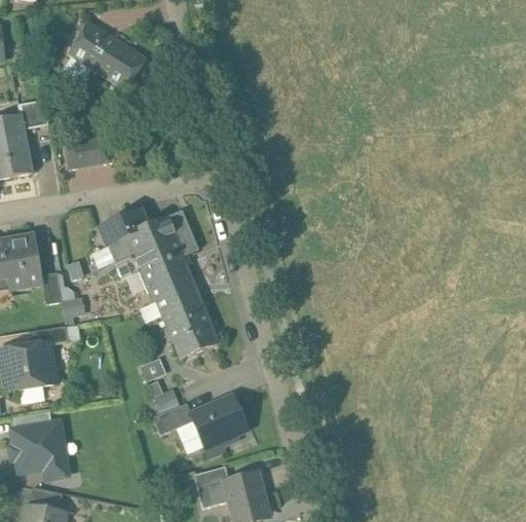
[(145,59),(87,22),(68,51),(125,88),(145,59)]
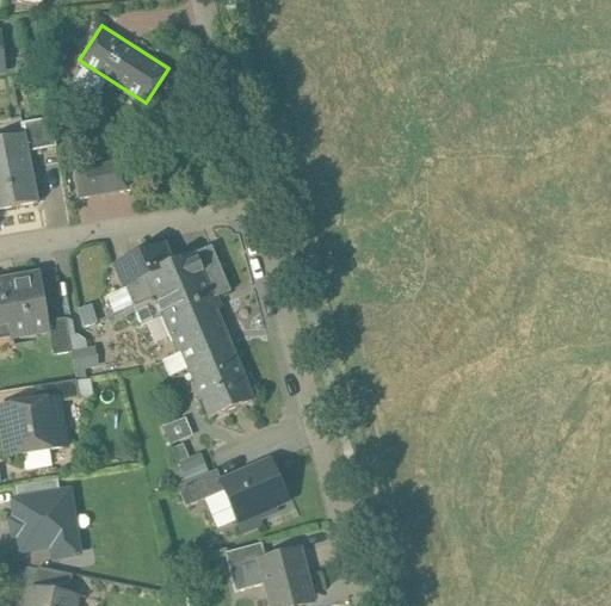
[(51,116),(22,121),(23,133),(26,133),(29,149),(57,143),(51,116)]
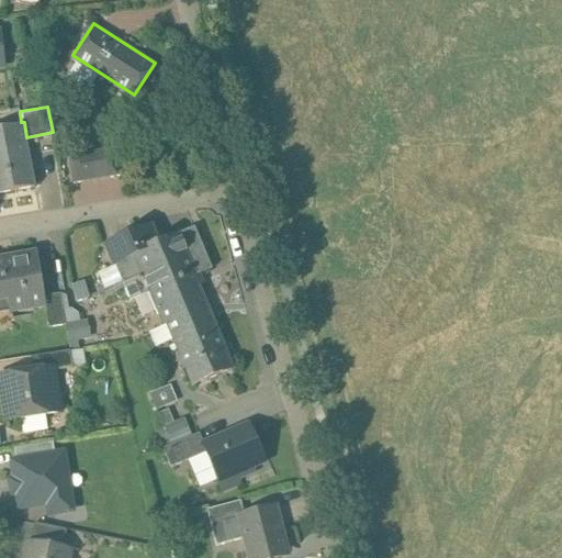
[(21,122),(0,125),(0,190),(35,183),(26,137),(24,122),(21,122)]
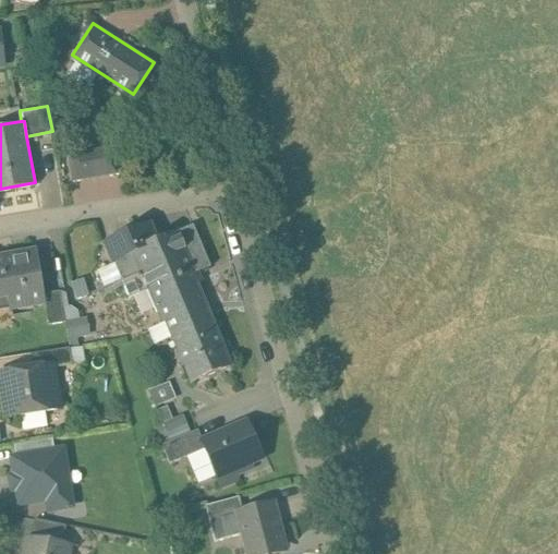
[(113,144),(69,152),(73,178),(119,170),(113,144)]
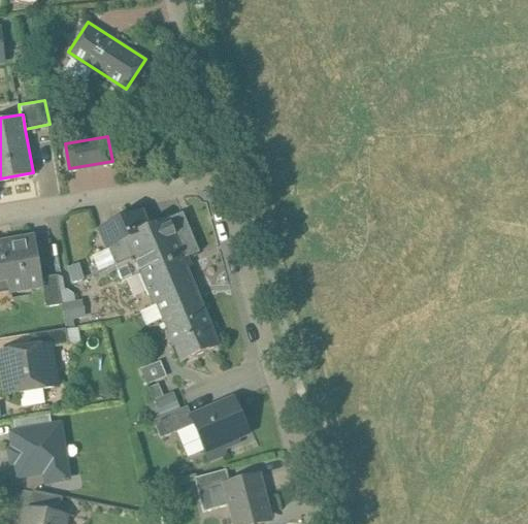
[(140,210),(100,228),(116,263),(133,256),(175,237),(176,240),(192,233),(183,210),(147,226),(140,210)]
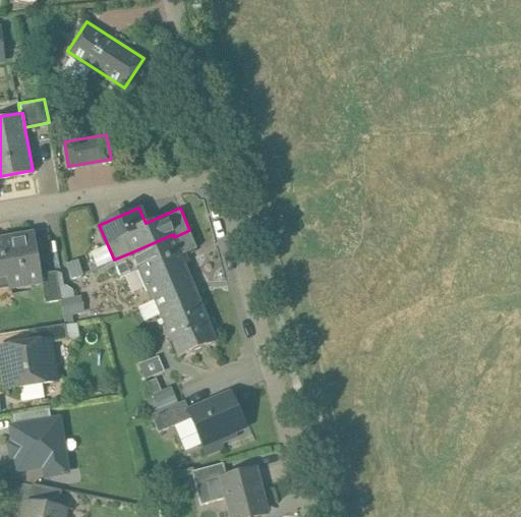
[(35,230),(0,236),(0,286),(43,279),(44,278),(42,270),(35,230)]
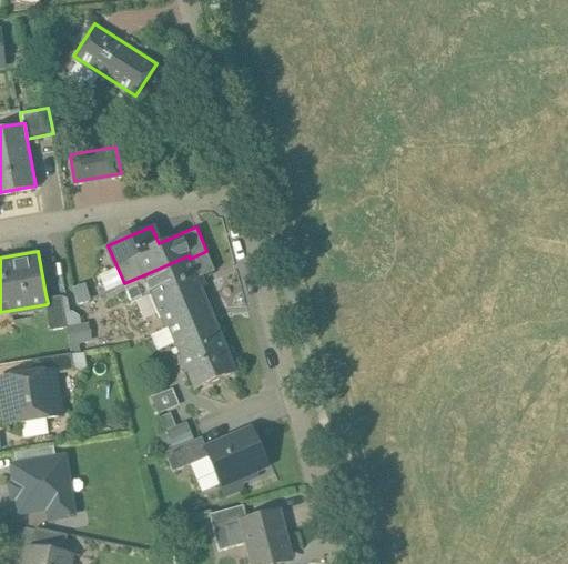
[(189,255),(143,275),(160,313),(162,312),(168,325),(210,306),(196,275),(214,269),(206,251),(190,259),(189,255)]
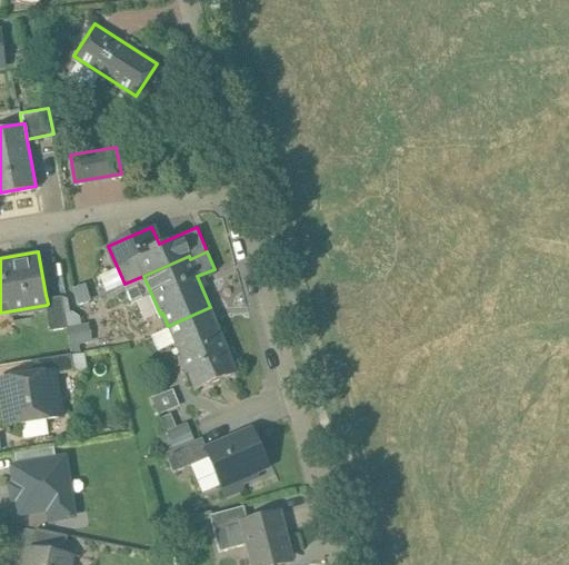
[(60,293),(46,295),(48,304),(47,305),(51,327),(66,324),(60,293)]
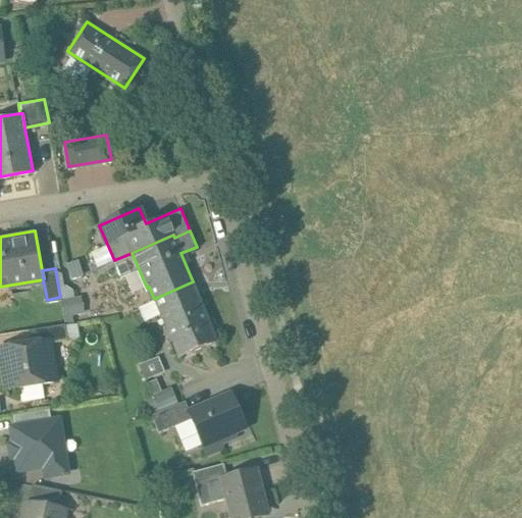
[(193,281),(154,299),(178,356),(217,340),(193,281)]
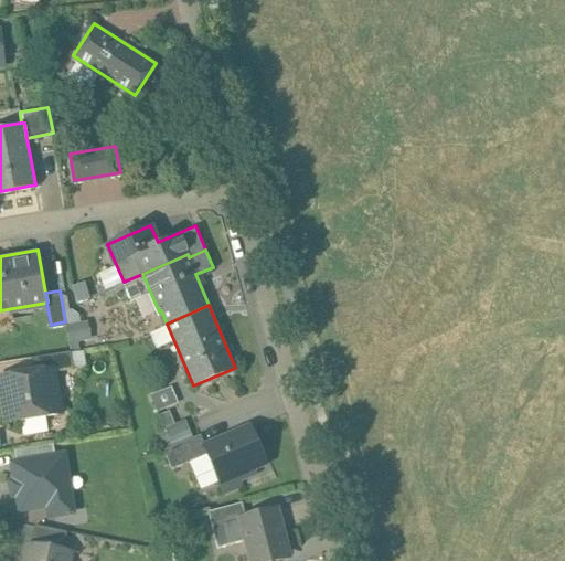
[(71,349),(34,355),(36,369),(55,366),(55,368),(74,364),(71,349)]
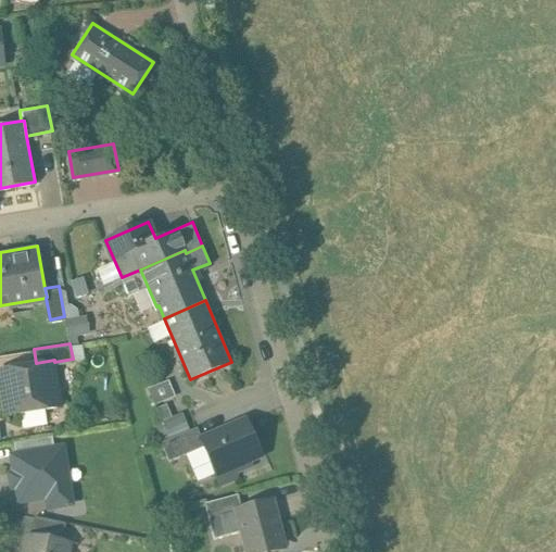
[(36,363),(2,368),(10,412),(61,403),(54,362),(54,360),(36,363)]
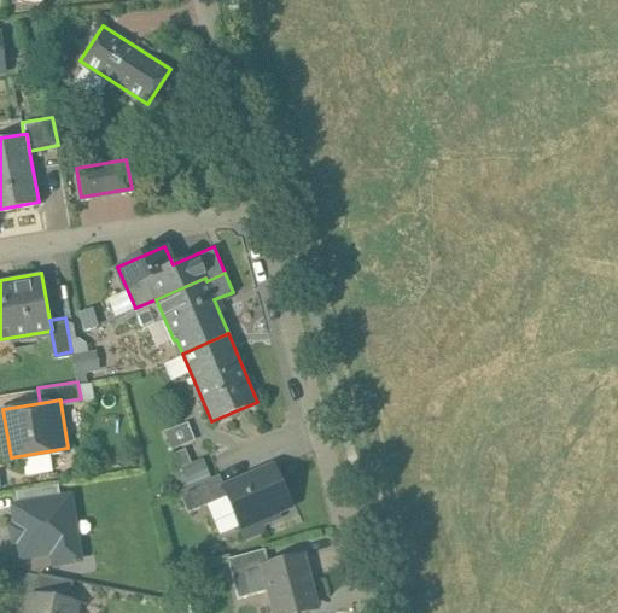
[(163,427),(169,445),(192,437),(185,419),(163,427)]
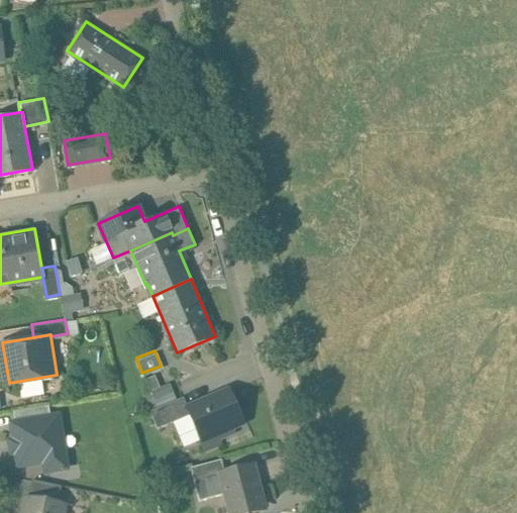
[(169,384),(159,388),(152,375),(147,377),(152,390),(151,391),(159,406),(175,399),(169,384)]
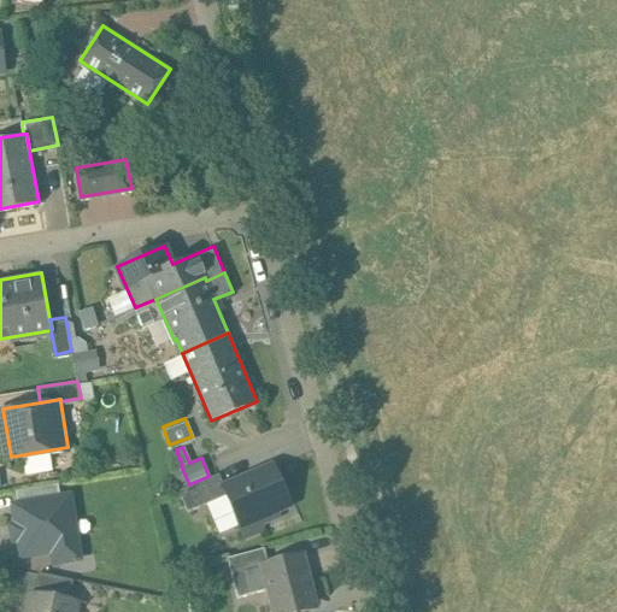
[(272,464),(224,484),(228,493),(241,524),(288,504),(272,464)]
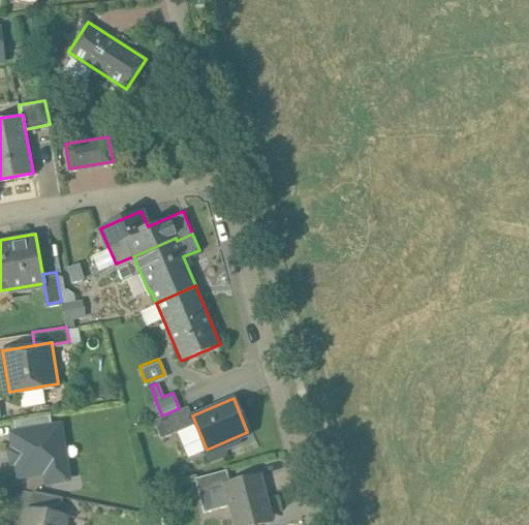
[(162,415),(153,420),(161,437),(195,423),(192,415),(187,405),(179,408),(162,415)]
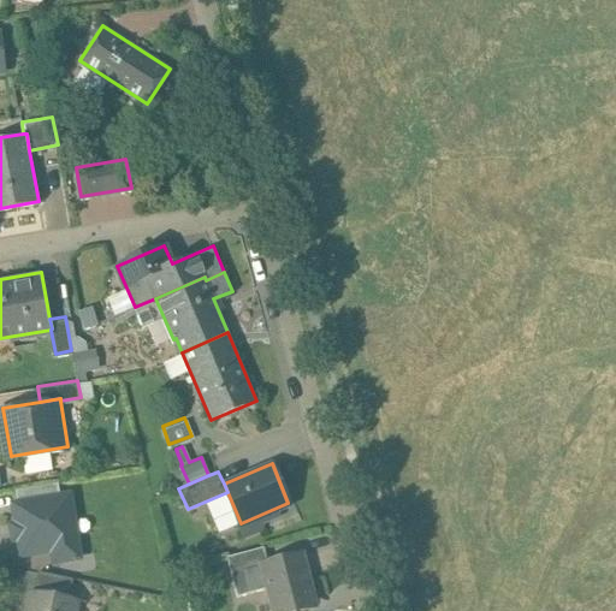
[(69,493),(15,502),(23,551),(53,546),(55,558),(78,555),(69,493)]
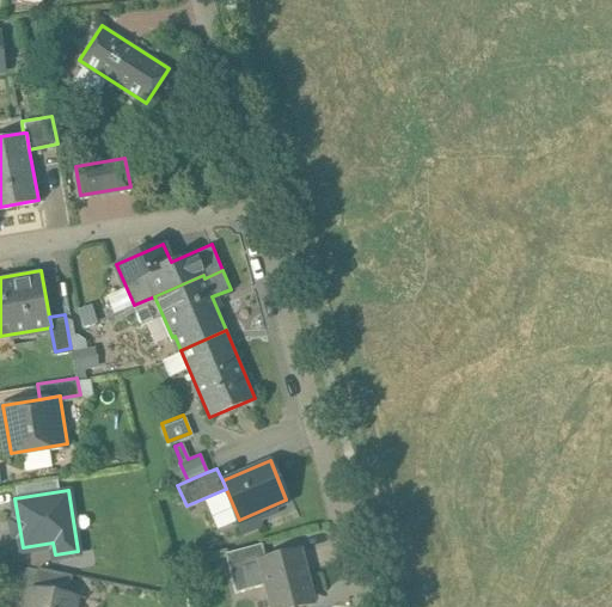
[(262,541),(225,551),(230,566),(267,557),(262,541)]
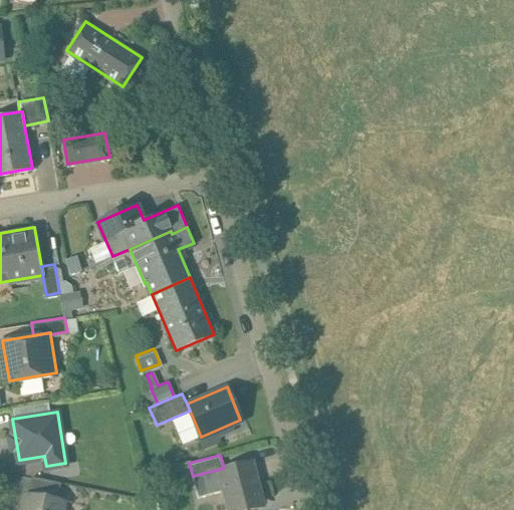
[(224,468),(193,476),(198,496),(224,489),(229,509),(241,509),(248,508),(247,505),(262,501),(251,461),(224,468)]
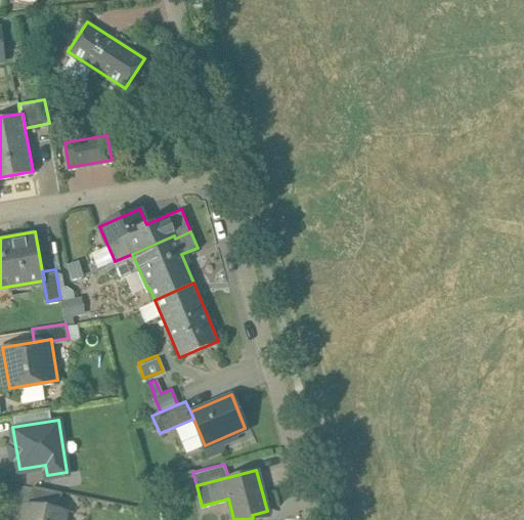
[(64,489),(34,483),(31,496),(61,502),(64,489)]
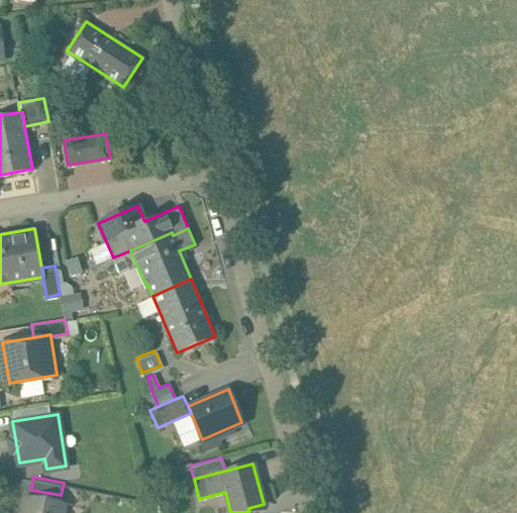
[(65,512),(68,501),(26,493),(22,512),(65,512)]
